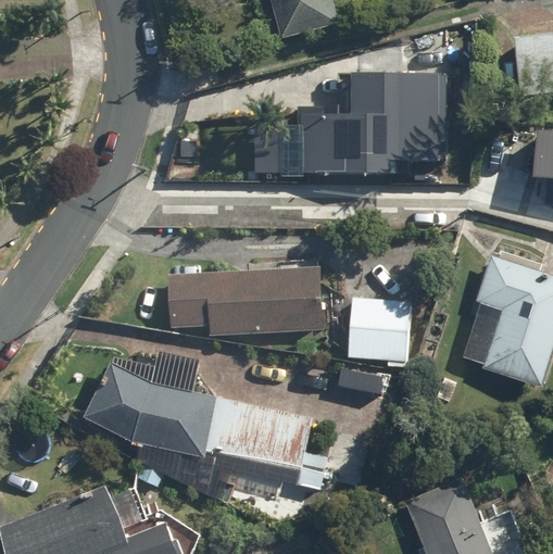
[(271,0),(280,37),(337,22),(331,0),(271,0)]
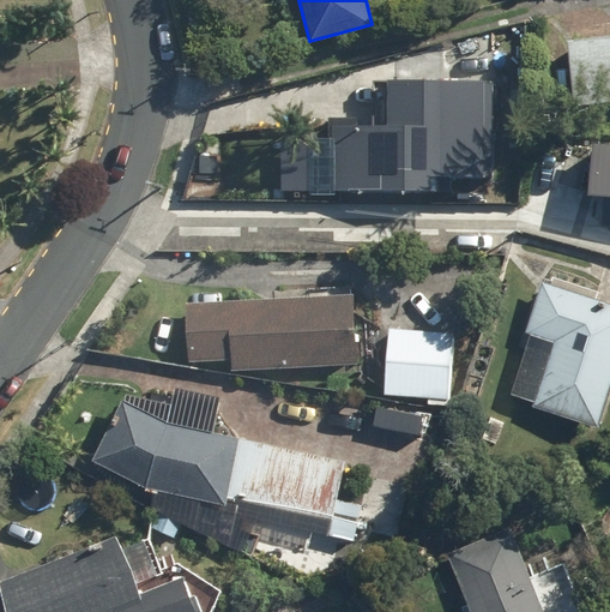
[(609,36),(566,41),(572,106),(609,101),(609,36)]
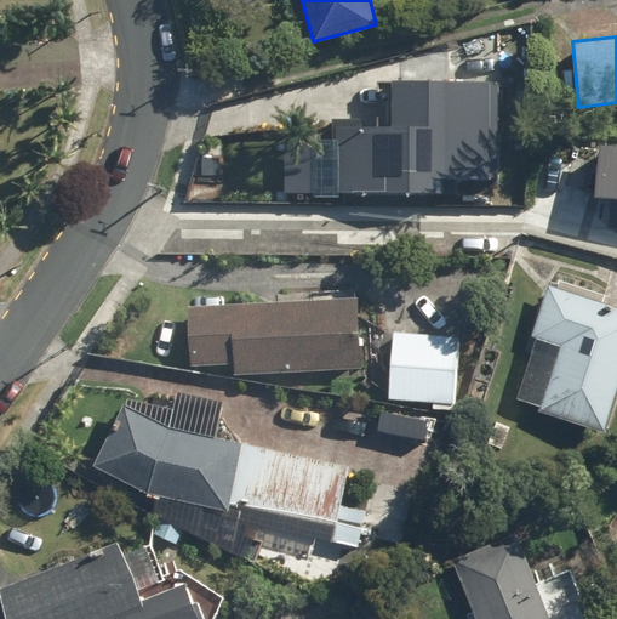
[(394,129),(359,129),(360,117),(338,117),(338,128),(291,128),(290,191),(444,194),(444,180),(501,181),(503,77),(395,75),(394,129)]
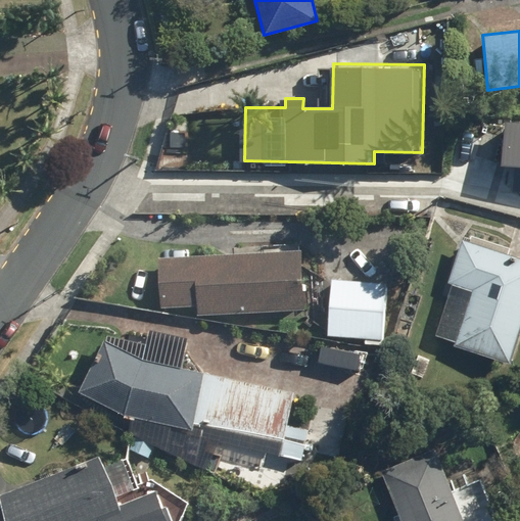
[(519,258),(462,241),(450,282),(453,283),(435,338),(510,362),(519,331),(519,258)]
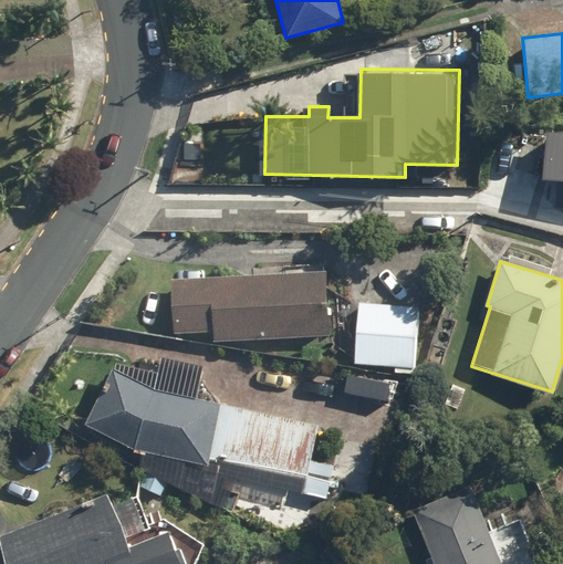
[(423,269),(391,264),(386,295),(418,301),(423,269)]
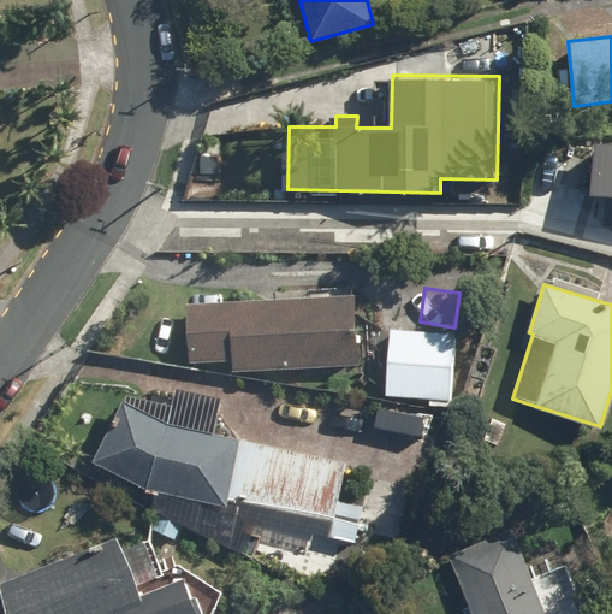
[(232,361),(232,364),(232,369),(357,365),(355,297),(185,302),(188,362),(232,361)]
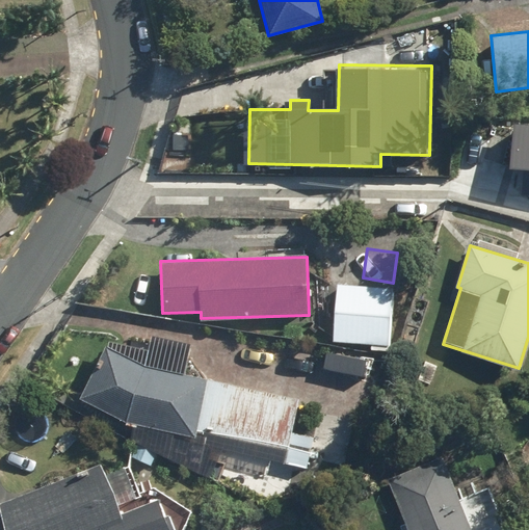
[(389,350),(389,345),(393,289),(336,284),(332,341),(374,344),(373,348),(389,350)]
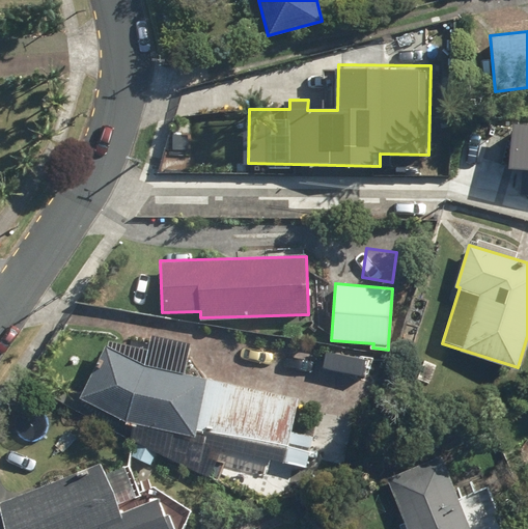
[(81,398),(124,414),(122,420),(135,425),(130,442),(137,445),(133,456),(154,464),(157,454),(197,468),(202,446),(304,469),(307,457),(339,465),(348,429),(337,426),(340,414),(320,409),(314,434),(290,427),(297,398),(147,364),(149,352),(105,345),(81,398)]
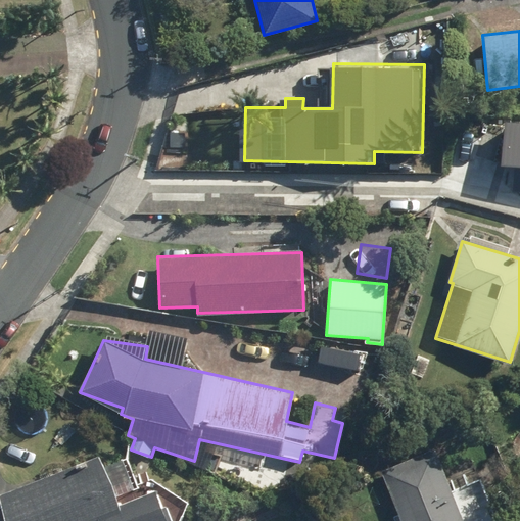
[(379,467),(399,513),(392,516),(393,520),(497,520),(460,433),(379,467)]
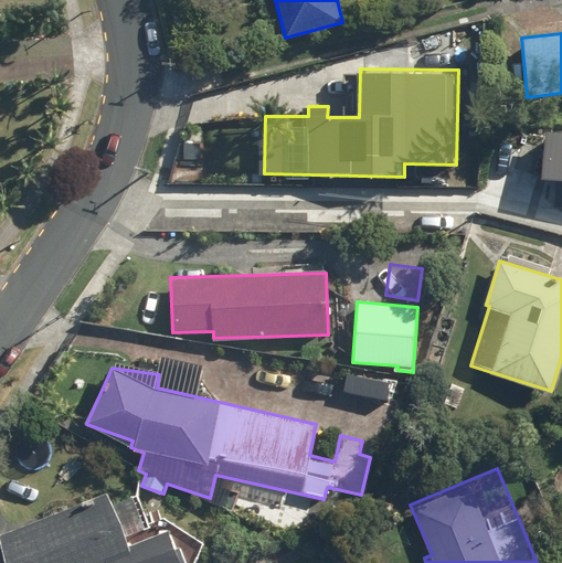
[(0,548),(0,562),(179,562),(167,529),(149,535),(135,495),(113,503),(109,494),(0,533),(0,548)]
